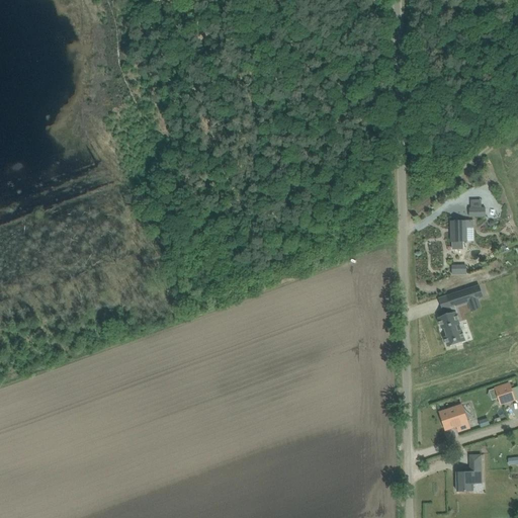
[(486,207),(482,207),(471,207),(469,207),(469,217),(476,217),(486,217),(486,207)]
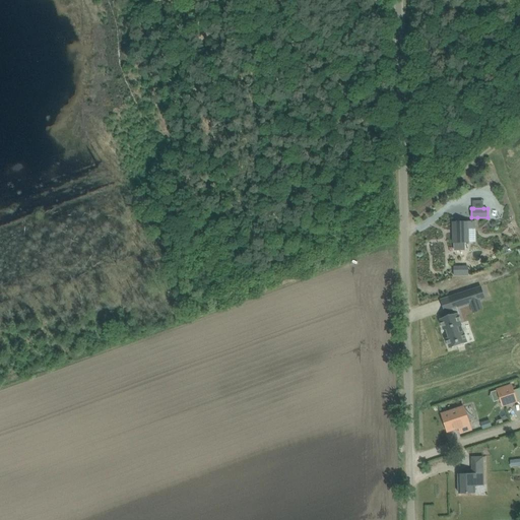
[(465,251),(465,243),(469,243),(468,229),(474,229),(474,221),(463,221),(453,221),(454,243),(454,251),(465,251)]
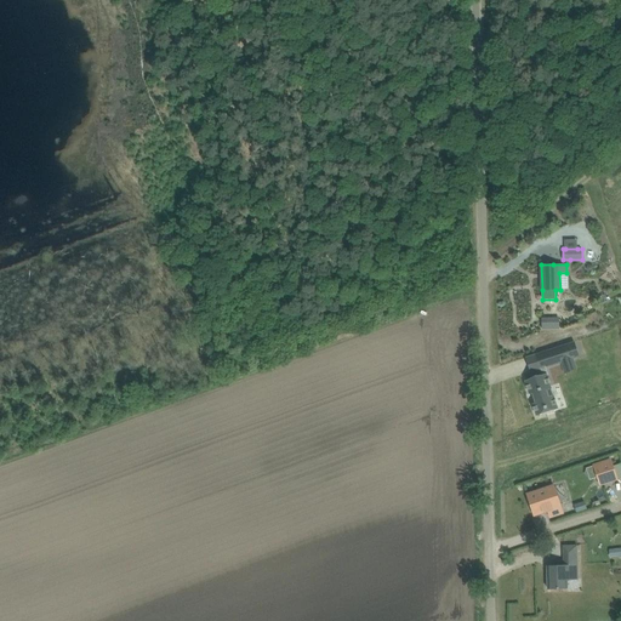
[(573,368),(570,359),(580,355),(575,342),(528,355),(531,370),(543,366),(546,375),(531,379),(542,412),(563,405),(553,372),(552,372),(550,365),(560,362),(564,370),(573,368)]
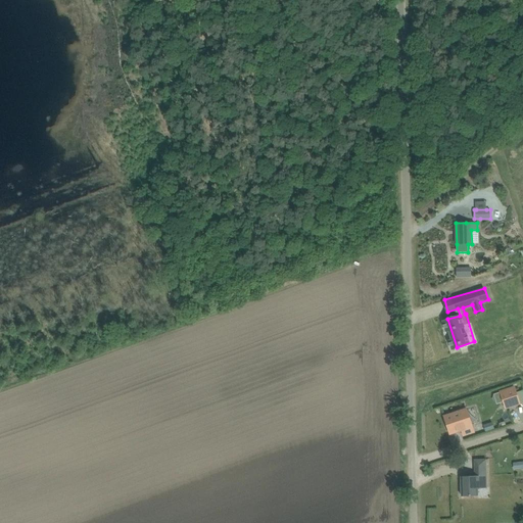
[(487,318),(489,326),(513,323),(512,315),(487,318)]
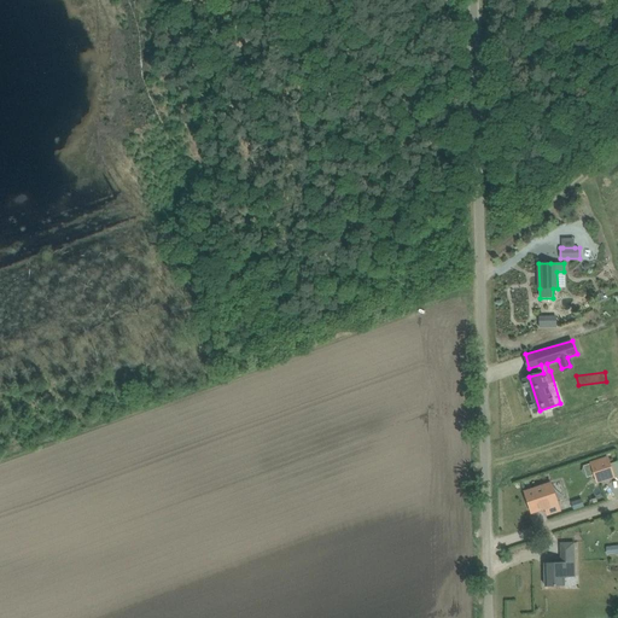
[(610,464),(608,459),(596,462),(600,473),(595,476),(598,483),(601,482),(614,477),(610,464)]
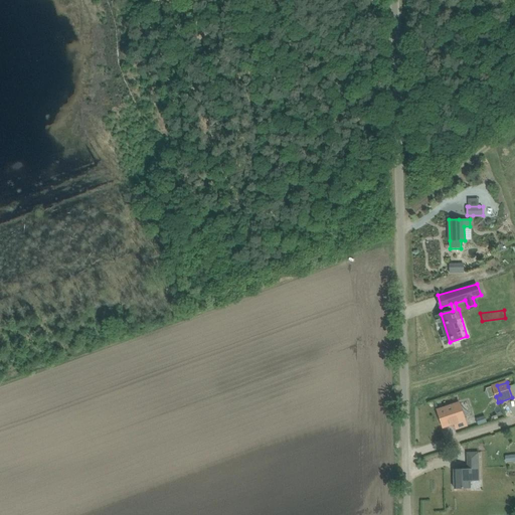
[(460,403),(438,410),(443,427),(455,423),(457,428),(467,425),(460,403)]
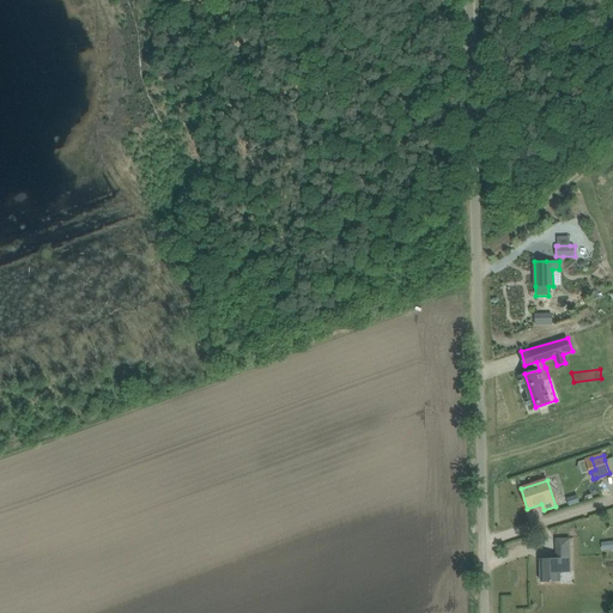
[(577,495),(566,498),(569,507),(580,503),(577,495)]
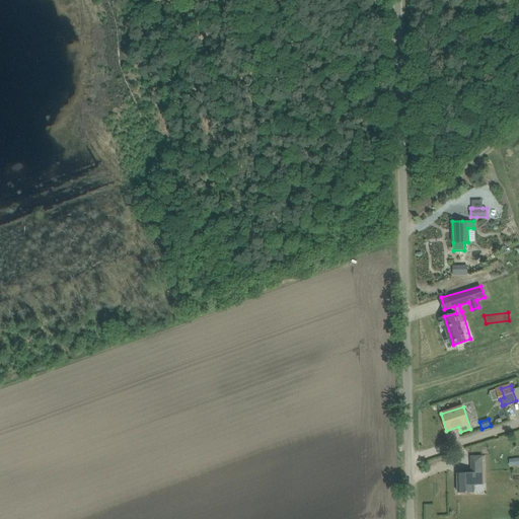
[(474,493),(474,485),(484,485),(483,456),(471,456),(471,472),(457,473),(458,493),(474,493)]
